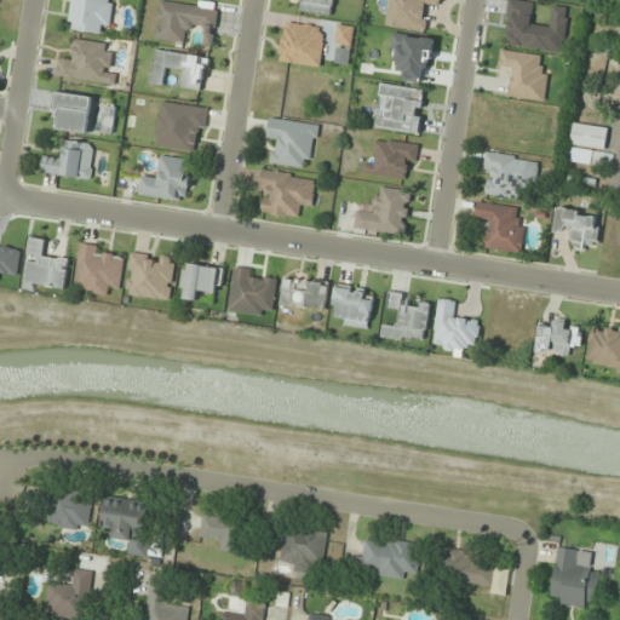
[(114,0),(67,0),(65,19),(74,19),(73,32),(110,35),(114,0)]
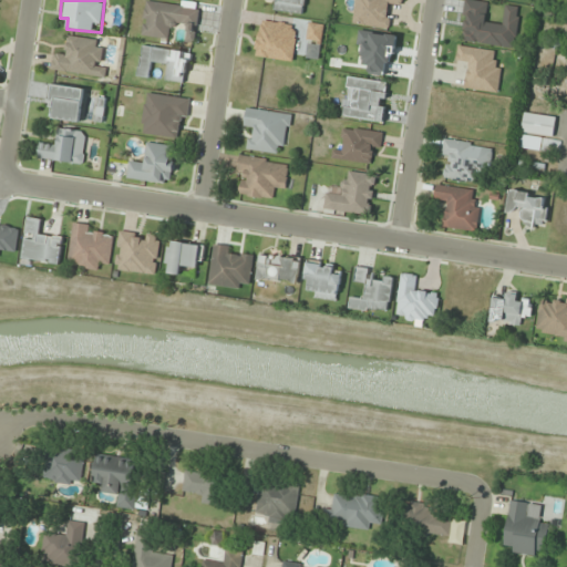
[(303,14),(305,0),(275,0),(275,11),(303,14)]
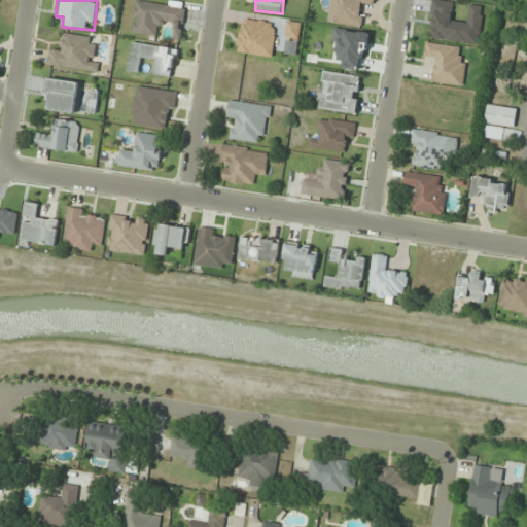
[(374,0),(329,0),(327,22),(359,26),(362,5),(374,7),(374,0)]
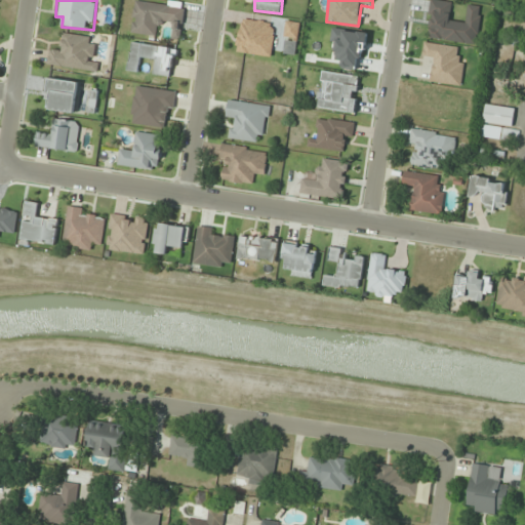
[(430,0),(426,38),(477,45),(482,7),(468,5),(466,23),(449,21),(451,1),(441,0),(430,0)]
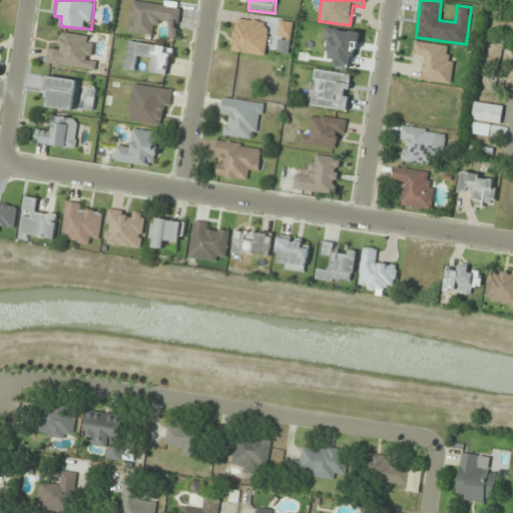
[(181,8),(132,1),(127,32),(154,36),(155,26),(169,28),(167,39),(177,40),(181,8)]
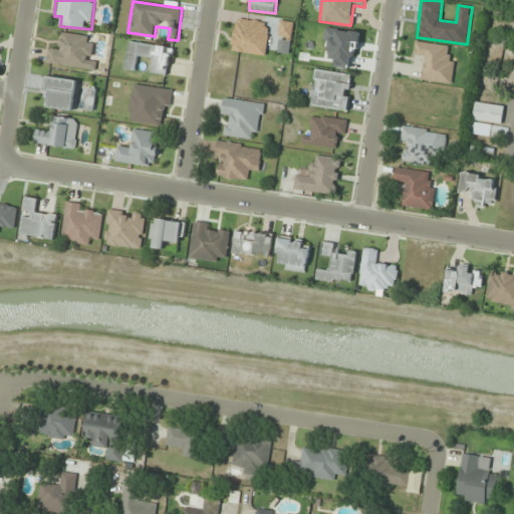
[(96,70),(97,59),(90,59),(92,35),(61,32),(59,51),(48,50),(46,64),(96,70)]
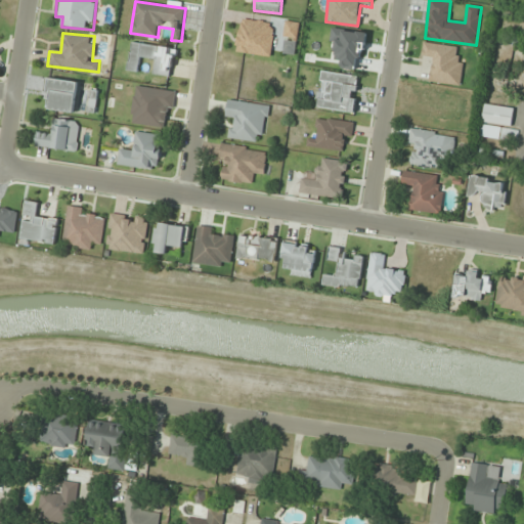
[(128,72),(138,73),(139,62),(155,64),(154,75),(173,77),(177,48),(132,42),(128,72)]
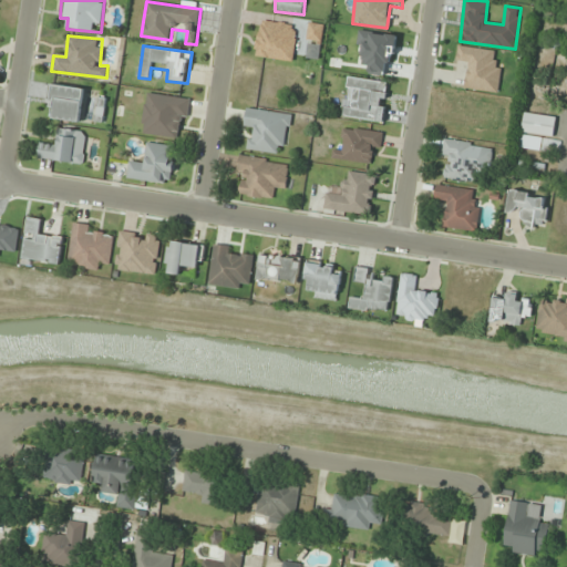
[(456,63),(467,65),(464,89),(500,93),(503,63),(493,62),(495,50),(459,45),(456,63)]
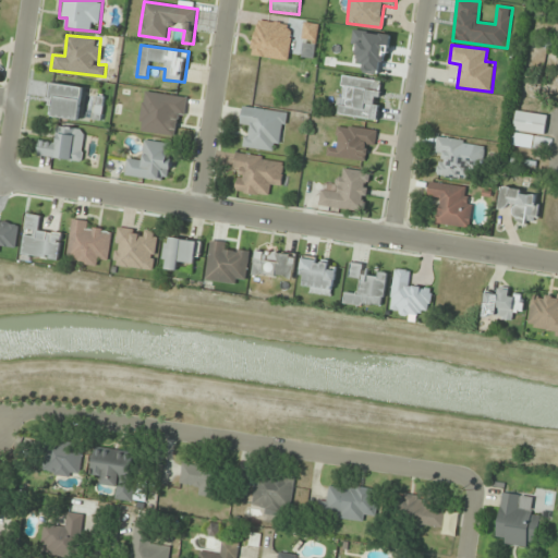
[(337,116),(378,122),(384,82),(343,75),(342,86),(351,87),(349,106),(339,105),(337,116)]
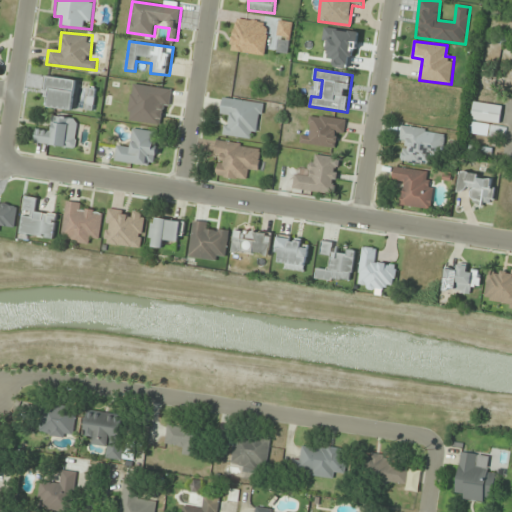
[(73,111),(77,80),(45,76),(43,96),(50,97),(49,108),(73,111)]
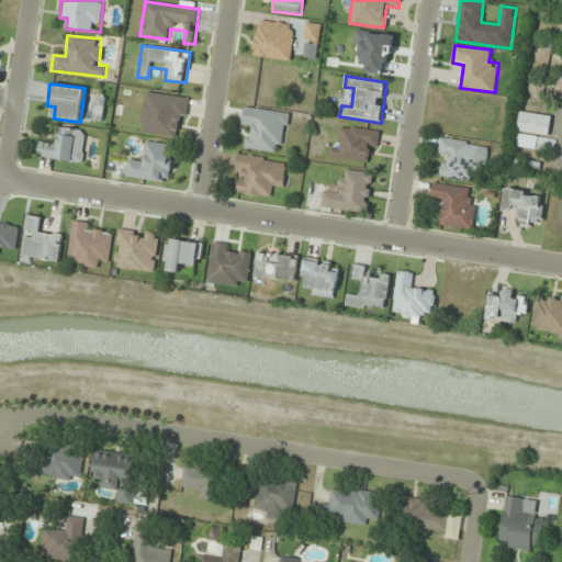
[(188,98),(146,91),(139,132),(182,138),(188,98)]
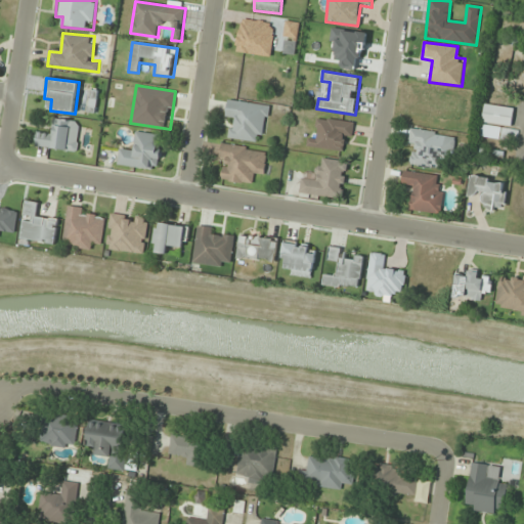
[(483,124),(513,125),(514,107),(483,105),(483,124)]
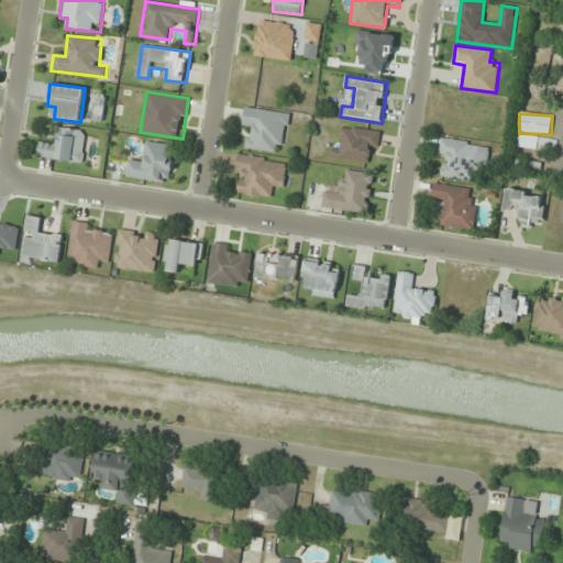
[(40,156),(81,164),(87,132),(56,127),(53,144),(42,142),(40,156)]
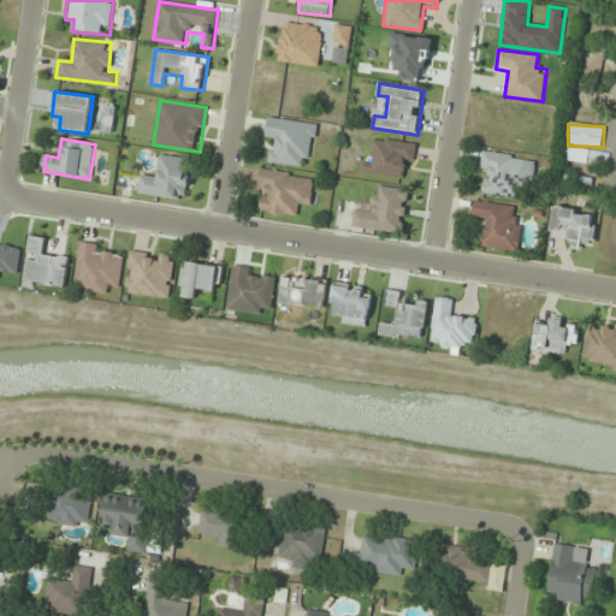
[(402,178),(404,167),(413,169),(416,144),(375,138),(372,163),(363,161),(361,172),(402,178)]
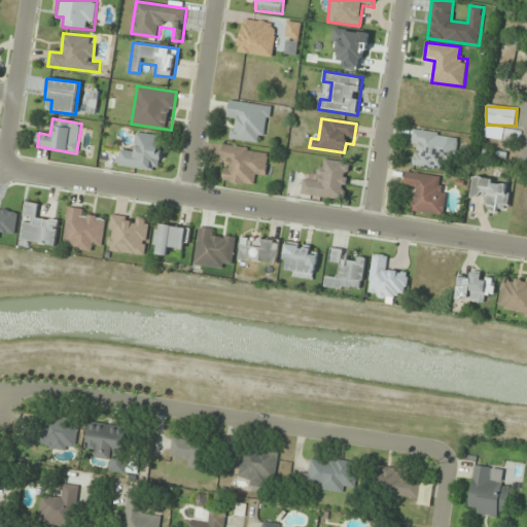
[(479,137),(519,144),(521,132),(482,124),(479,137)]
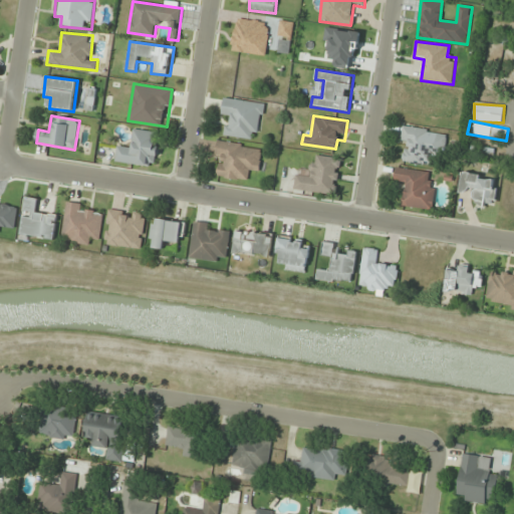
[(434,167),(435,156),(445,157),(448,132),(403,126),(401,142),(407,143),(404,163),(434,167)]
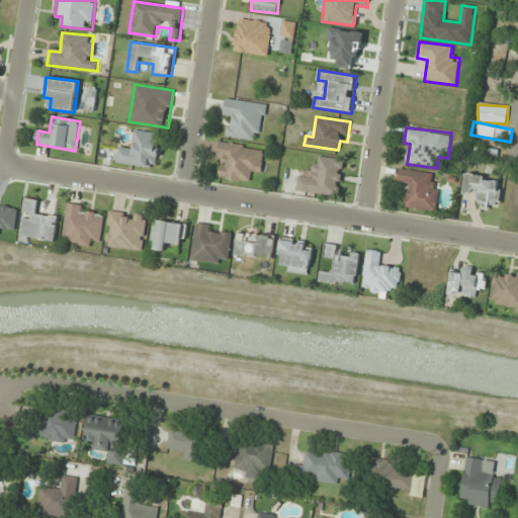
[(163,134),(133,130),(131,147),(118,146),(116,163),(158,168),(163,134)]
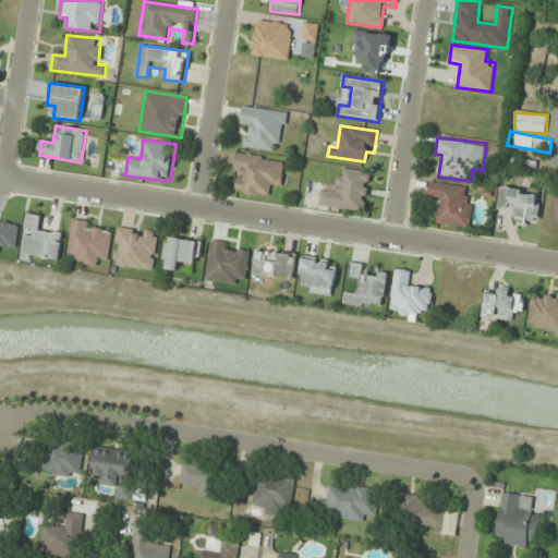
[(282,187),(286,158),(237,153),(233,181),(232,192),(269,196),(270,186),(282,187)]
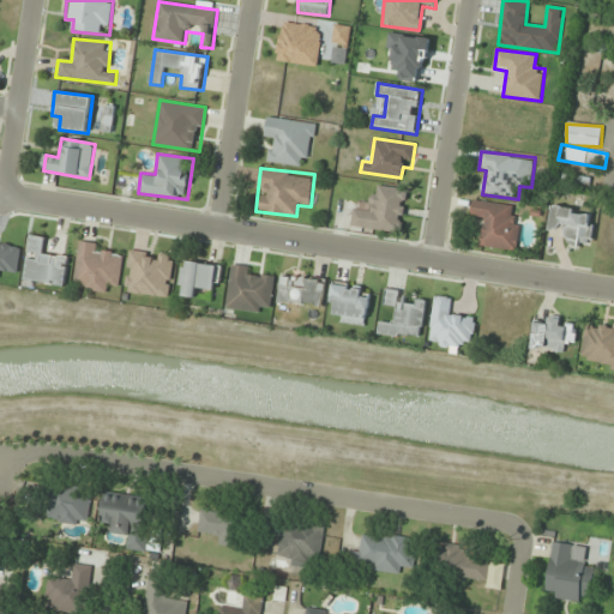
[(351,227),(402,234),(409,190),(372,184),(368,205),(355,203),(351,227)]
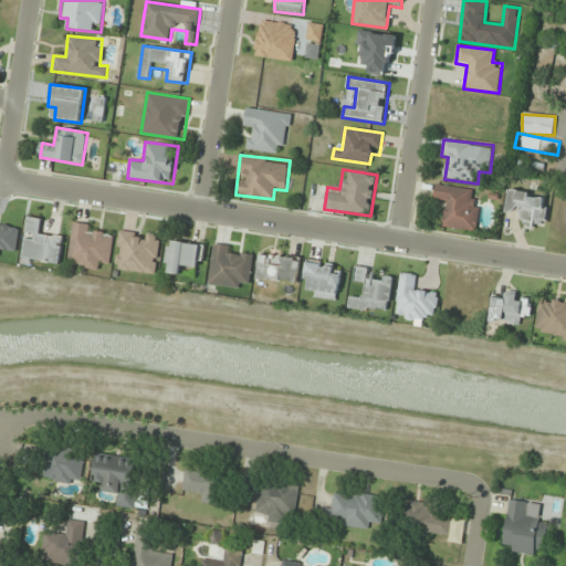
[(477,231),(480,202),(472,201),(473,189),(437,185),(433,201),(446,203),(442,227),(477,231)]
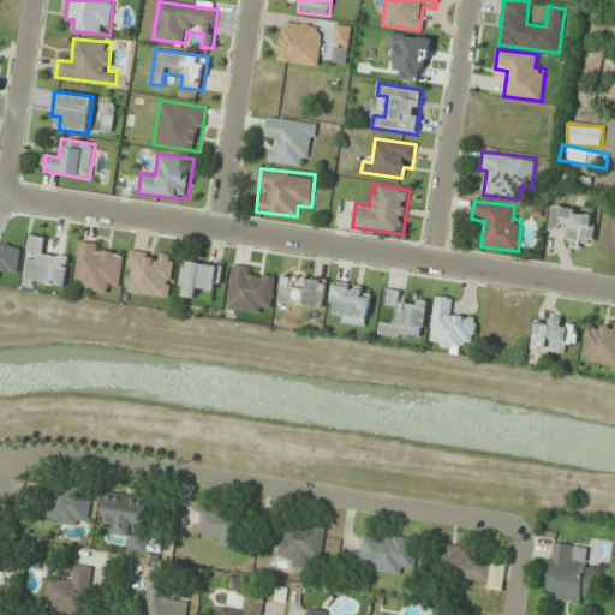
[(596,213),(554,207),(550,230),(566,232),(565,244),(591,248),(596,213)]
